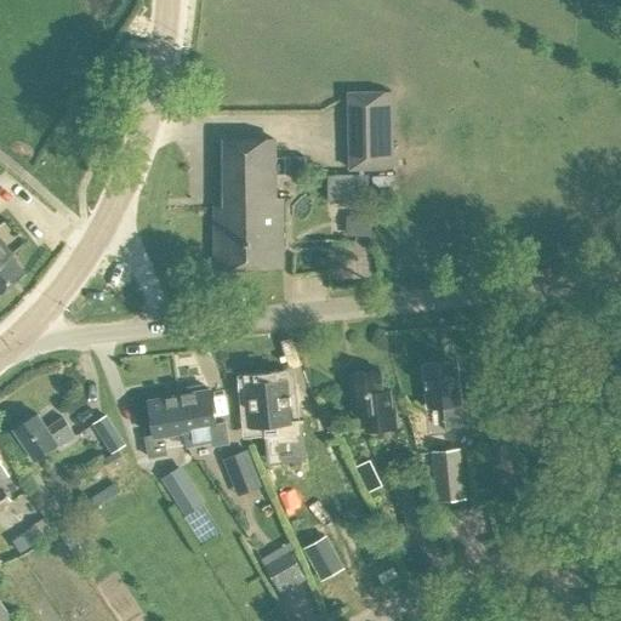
[(347,92),(348,170),(394,170),(393,91),(347,92)]
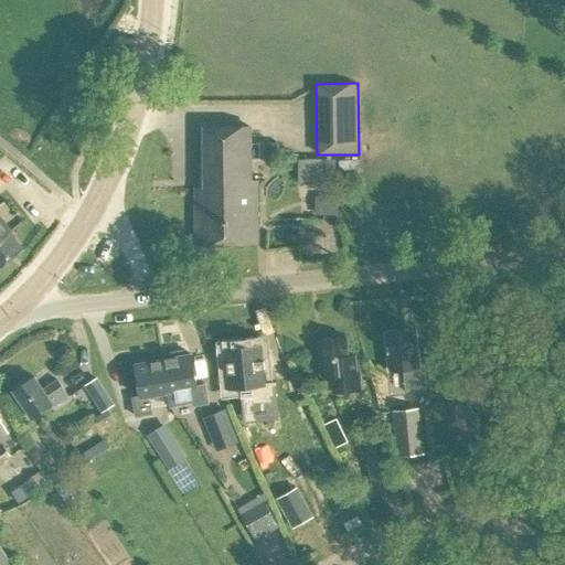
[(205,183),(193,184),(196,244),(252,241),(258,241),(256,180),(253,180),(252,159),(258,159),(278,159),(278,144),(252,144),(251,124),(244,125),(203,126),(205,183)]
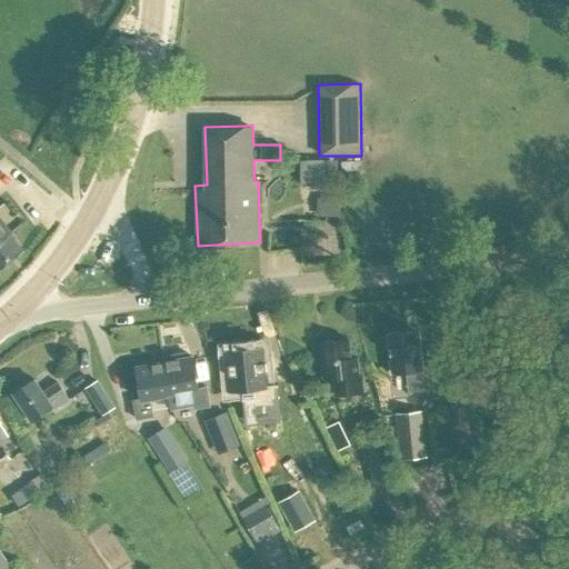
[(300,160),(300,185),(337,183),(337,160),(300,160)]
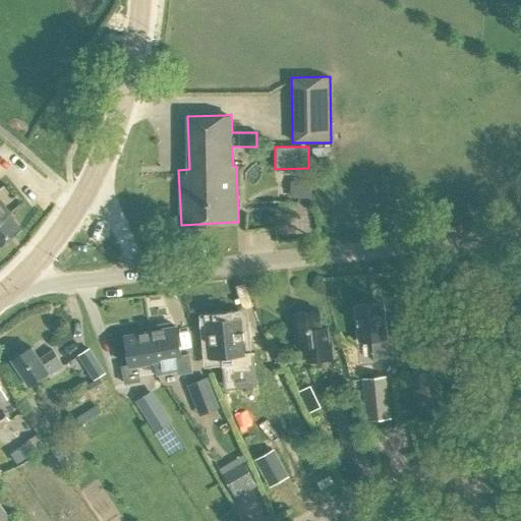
[(330,148),(312,149),(312,153),(317,160),(331,160),(330,148)]
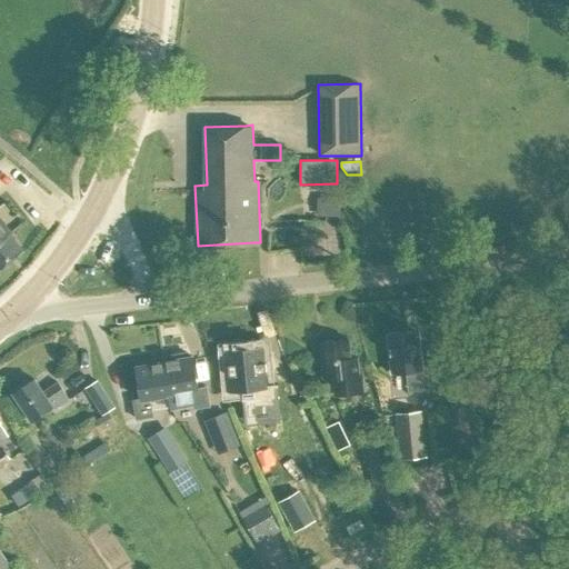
[(317,197),(317,217),(340,218),(340,198),(317,197)]
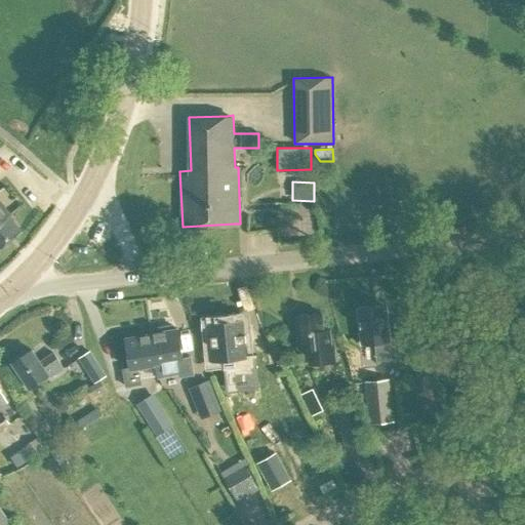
[(0,245),(17,231),(7,216),(8,216),(0,206),(0,245)]
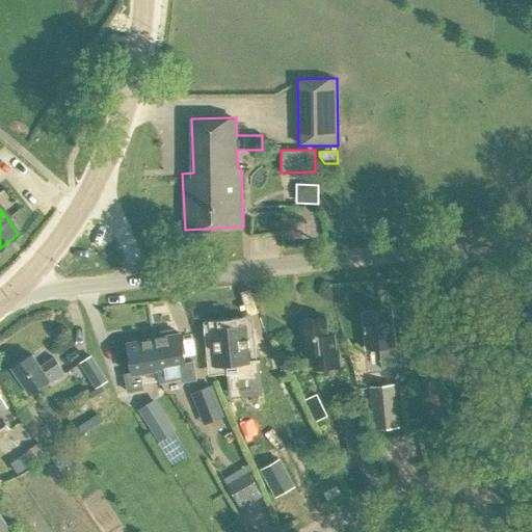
[(382,361),(395,360),(390,311),(364,314),(368,348),(381,346),(382,361)]
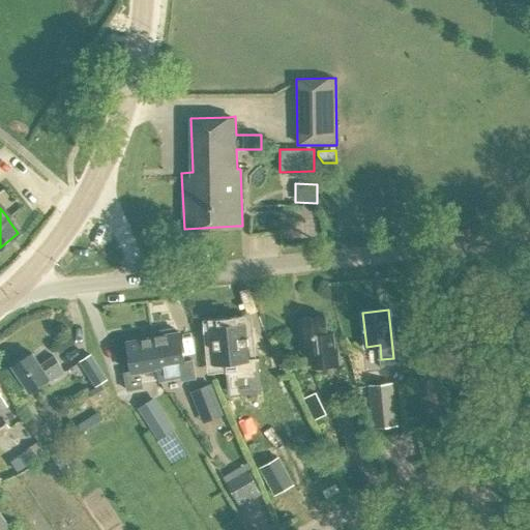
[(326,334),(325,317),(299,319),(302,353),(311,352),(313,367),(339,365),(336,348),(334,349),(332,333),(326,334)]
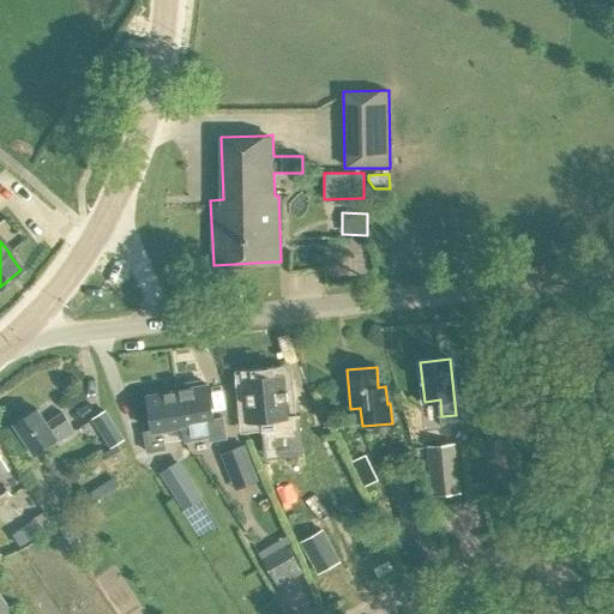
[(263,444),(295,440),(302,440),(300,416),(287,416),(283,377),(265,379),(263,377),(248,378),(248,380),(246,380),(250,422),(262,420),(263,444)]
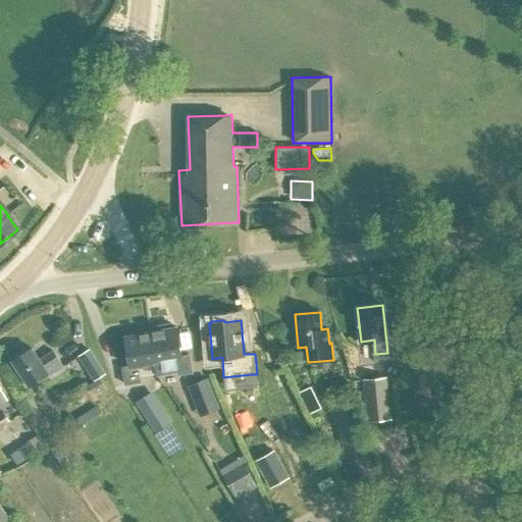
[(176,327),(149,332),(154,363),(155,362),(158,375),(177,371),(178,375),(193,372),(190,355),(183,357),(176,327)]
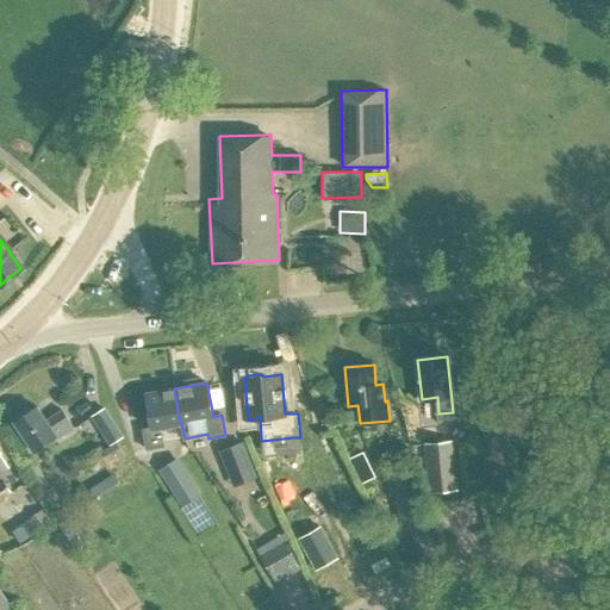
[(180,424),(174,388),(145,393),(151,428),(143,429),(147,449),(163,446),(161,428),(180,424)]
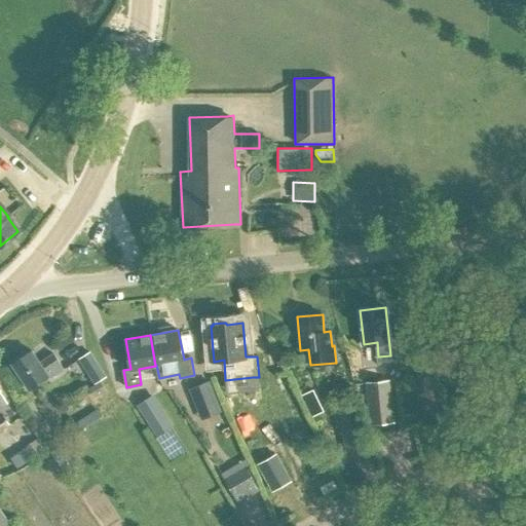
[(50,377),(66,369),(55,353),(41,363),(33,350),(13,363),(30,388),(49,375),(50,377)]
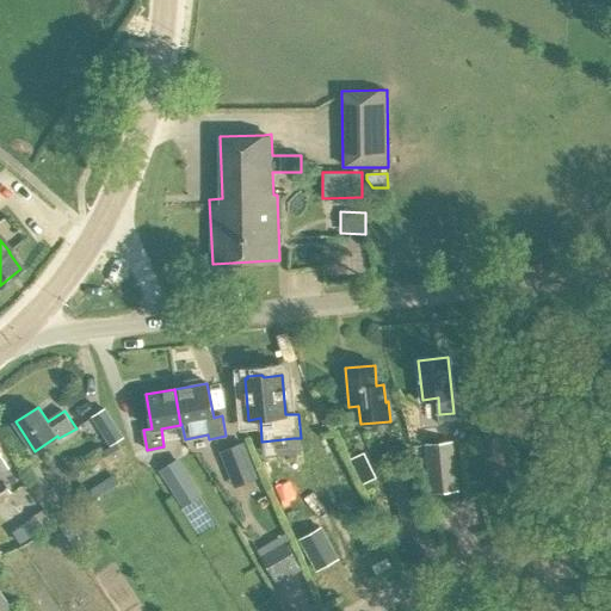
[(105,408),(91,418),(110,446),(123,438),(105,408)]
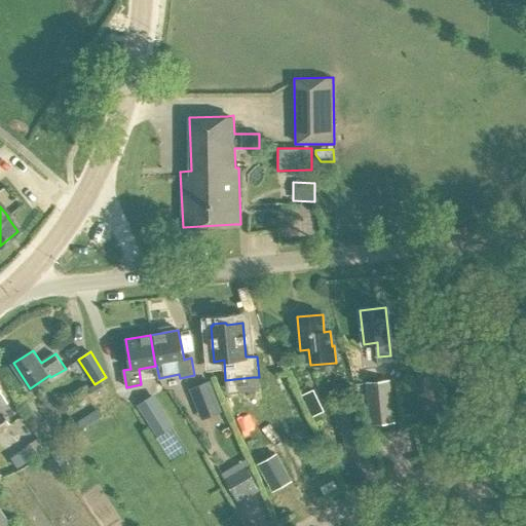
[(371,425),(395,422),(390,380),(366,382),(371,425)]
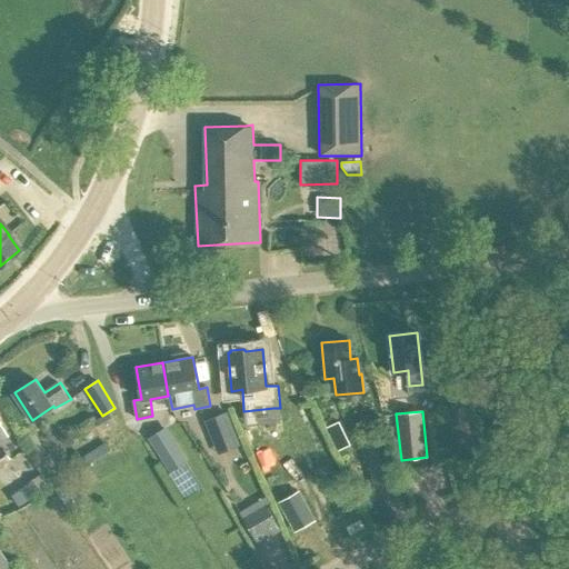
[(227,412),(211,419),(219,438),(235,432),(227,412)]
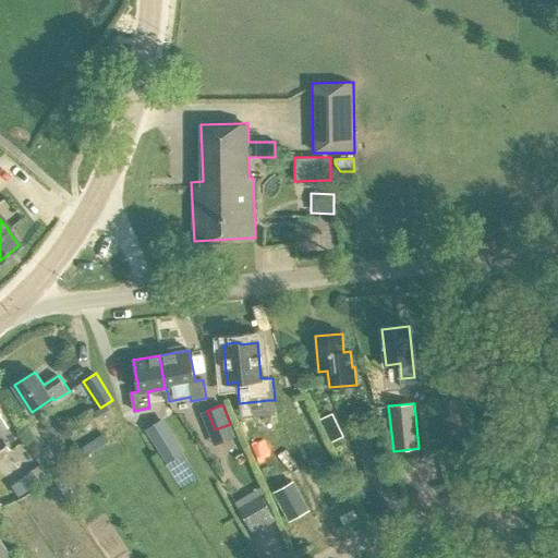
[(94,413),(99,423),(113,415),(107,405),(94,413)]
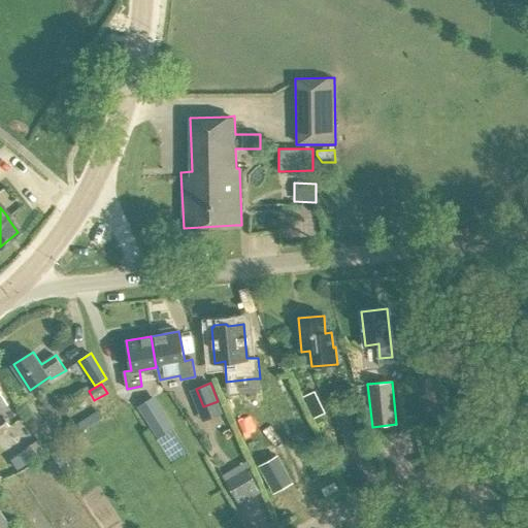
[(302,397),(312,419),(325,413),(315,391),(302,397)]
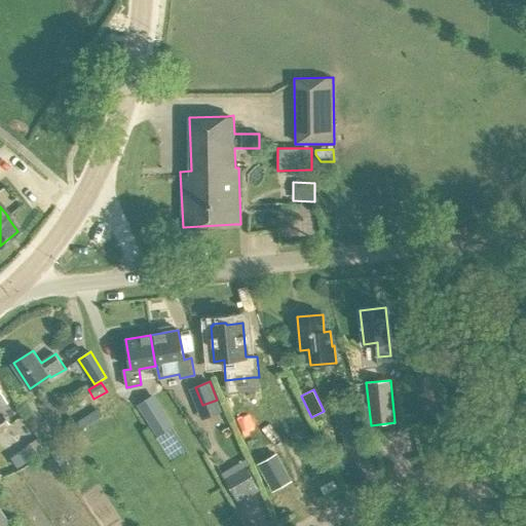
[(254,395),(256,426),(278,424),(276,392),(254,395)]
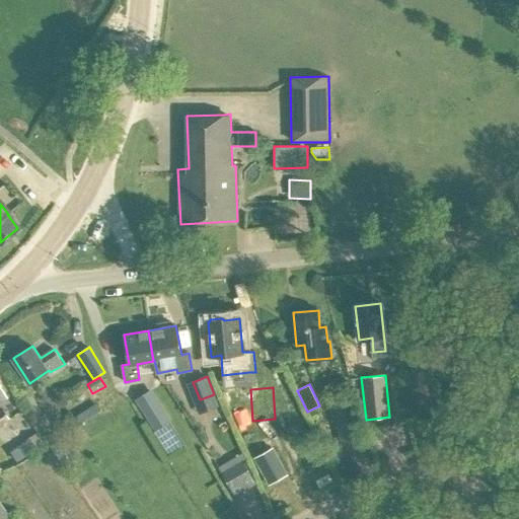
[(151,391),(136,400),(149,423),(155,432),(169,423),(164,414),(151,391)]
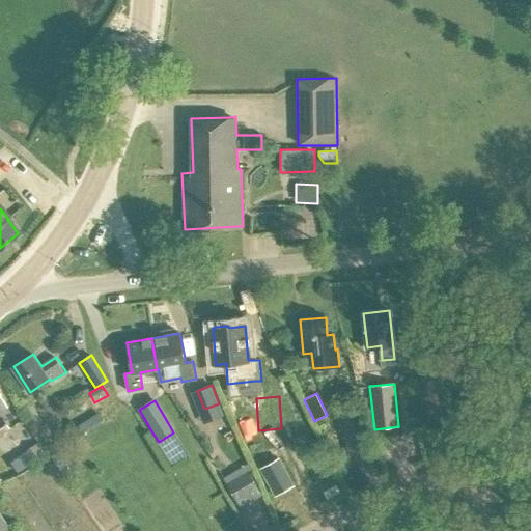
[(337,415),(348,454),(371,448),(360,409),(337,415)]
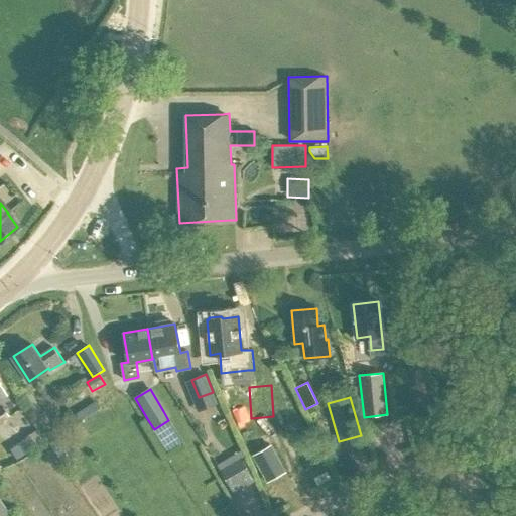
[(76,413),(81,420),(101,408),(97,400),(76,413)]
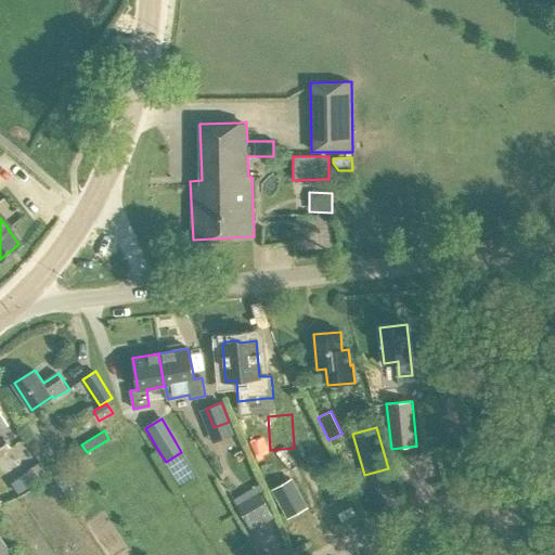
[(0,440),(0,454),(10,449),(3,439),(0,440)]
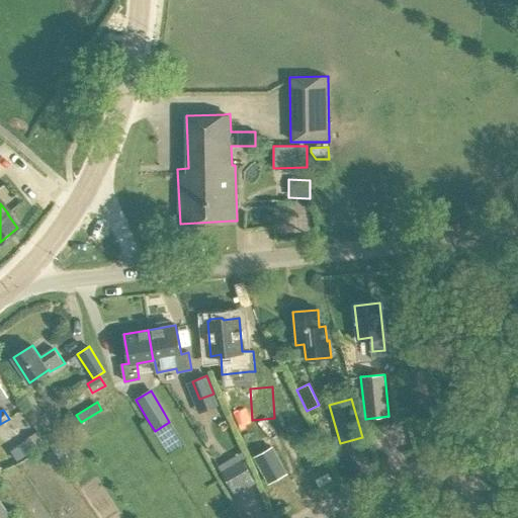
[(30,451),(42,442),(35,432),(23,440),(30,451)]
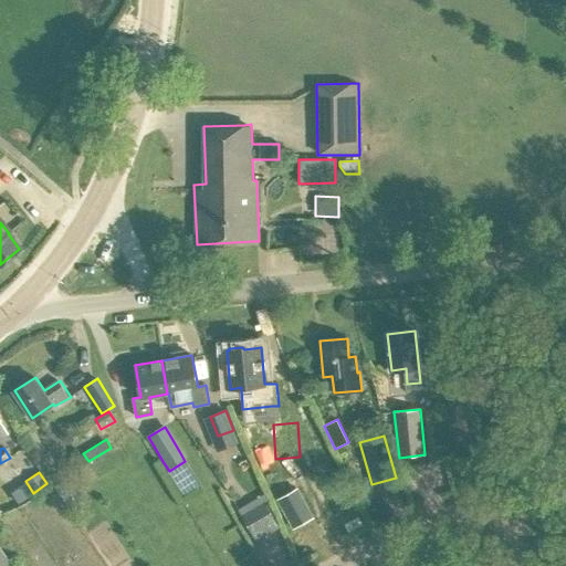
[(297,489),(276,500),(293,530),(314,517),(297,489)]
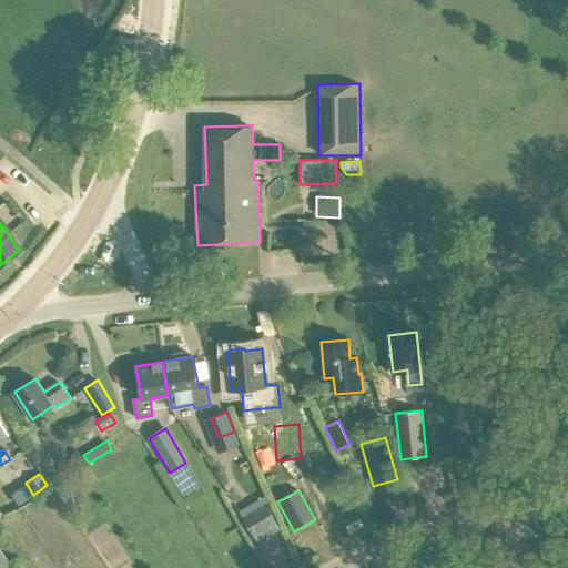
[(240,511),(256,543),(280,530),(266,505),(270,503),(266,496),(240,511)]
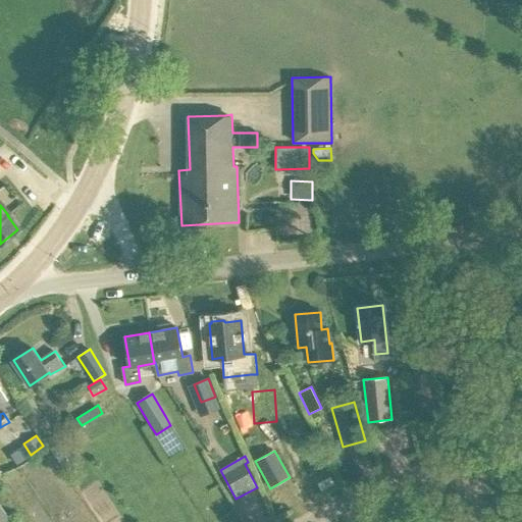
[(0,521),(17,521),(0,493),(0,521)]
